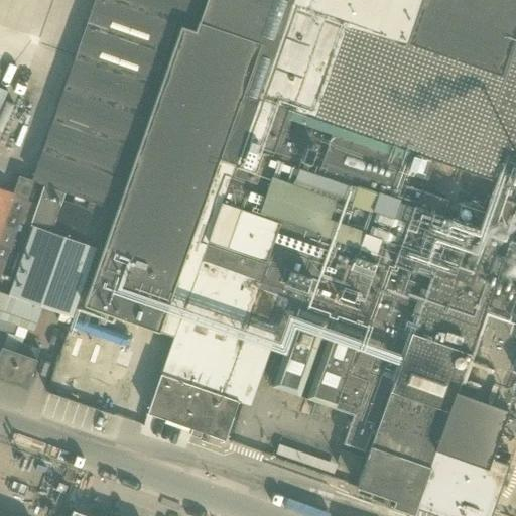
[(515,0),(206,0),(196,28),(258,49),(238,106),(273,118),(276,111),(278,105),(512,185),(515,174),(515,0)]
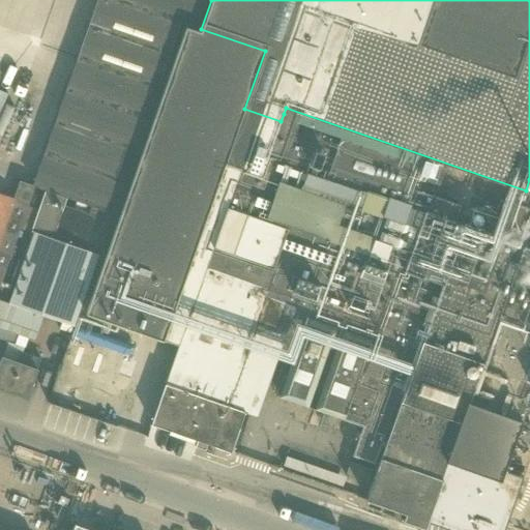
[(225,164),(232,143),(244,109),(265,51),(201,29),(180,22),(162,79),(159,85),(114,214),(99,256),(105,258),(84,317),(162,344),(163,342),(178,347),(192,305),(177,300),(225,164)]
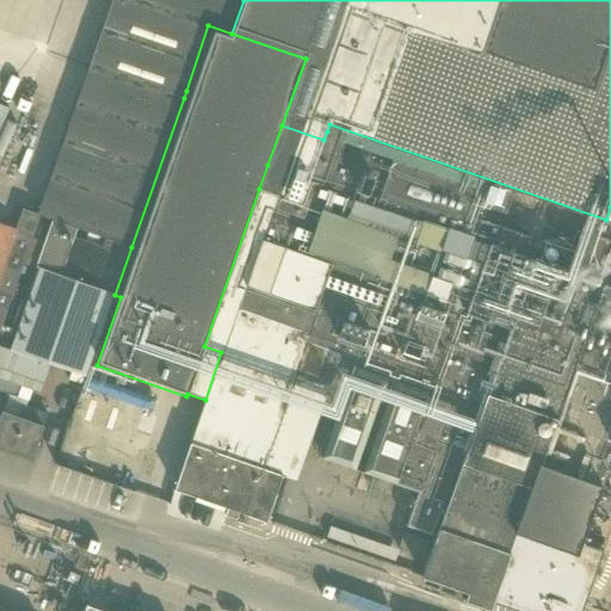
[(0,121),(6,123),(13,104),(0,98),(0,121)]
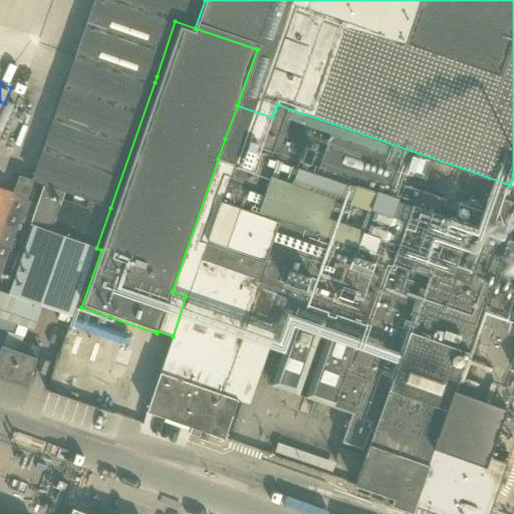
[(224,439),(237,400),(220,394),(241,334),(283,348),(270,384),(351,413),(341,443),(362,450),(398,352),(402,353),(354,482),(410,503),(408,510),(413,512),(415,504),(441,513),(488,513),(504,470),(488,464),(513,389),(513,239),(508,238),(513,220),(513,202),(501,198),(489,231),(442,214),(447,200),(401,183),(409,158),(333,132),(275,110),(272,117),(237,105),(225,139),(218,159),(172,291),(186,296),(173,336),(147,412),(192,427),(190,435),(199,438),(202,431),(224,439)]
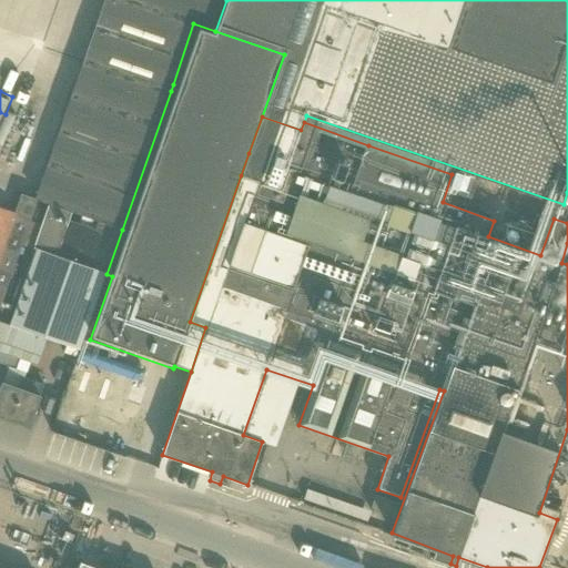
[(34,250),(9,326),(0,323),(0,352),(37,365),(46,338),(64,345),(62,354),(74,357),(77,350),(78,350),(103,273),(104,273),(119,229),(90,219),(87,226),(67,220),(69,213),(47,205),(32,249),(34,250)]
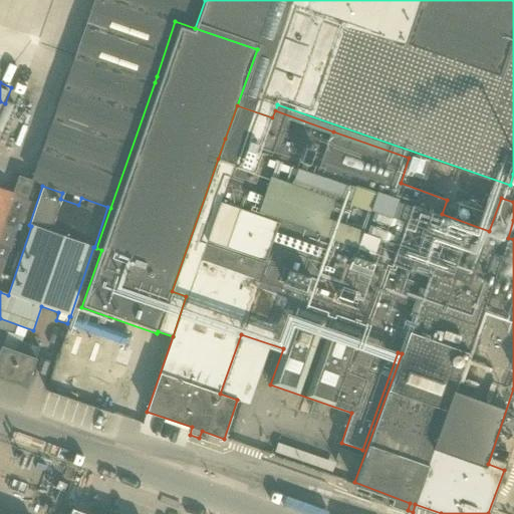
[(0,277),(28,199),(0,189),(0,277)]
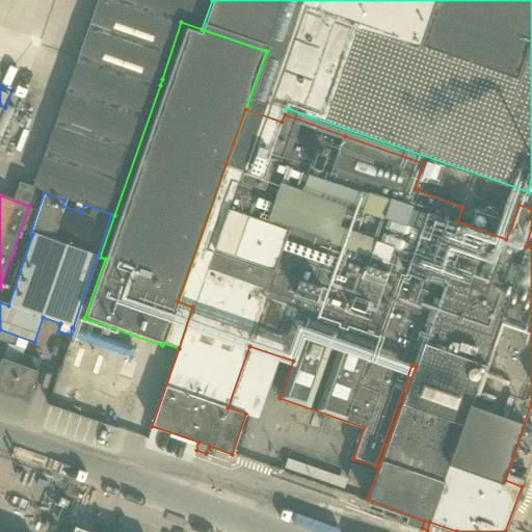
[(0,390),(27,400),(42,361),(20,353),(17,364),(2,358),(0,365),(0,390)]
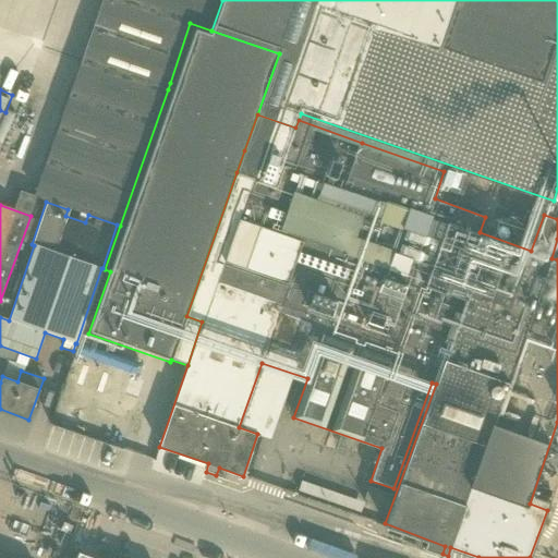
[(302,481),(299,490),(361,512),(365,502),(302,481)]
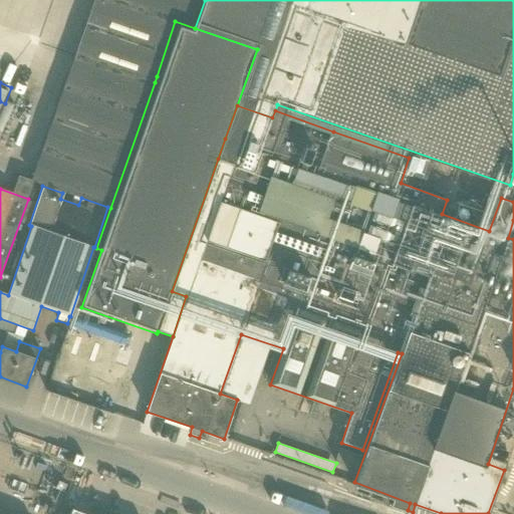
[(356,469),(361,455),(339,448),(335,461),(356,469)]
